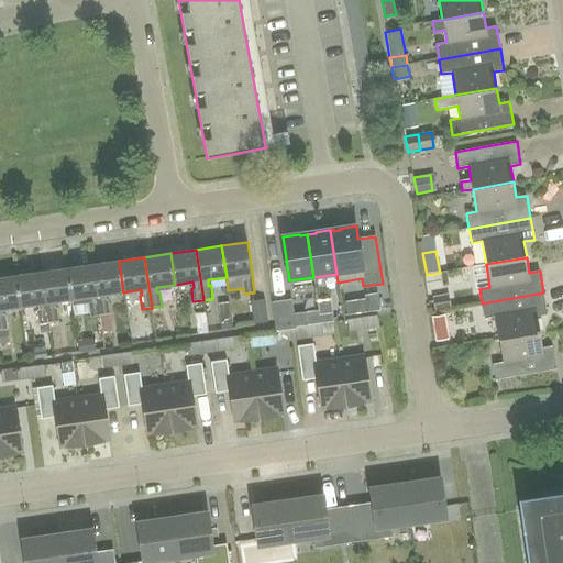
[(123,293),(119,261),(92,264),(100,315),(110,313),(108,300),(106,300),(105,295),(123,293)]
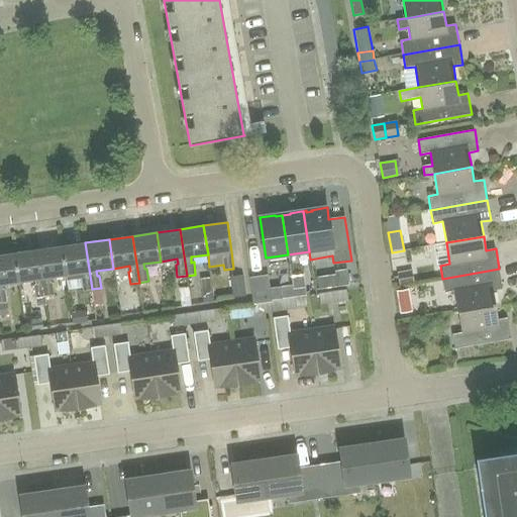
[(92,289),(85,242),(62,246),(66,275),(83,273),(84,278),(81,278),(83,291),(92,289)]
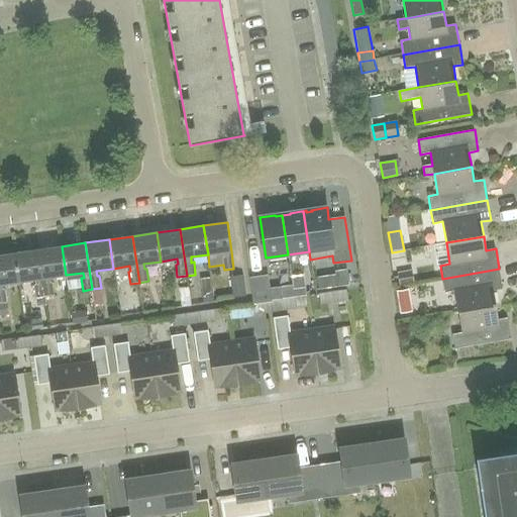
[(49,278),(66,275),(62,246),(38,249),(44,296),(54,295),(53,283),(49,283),(49,278)]
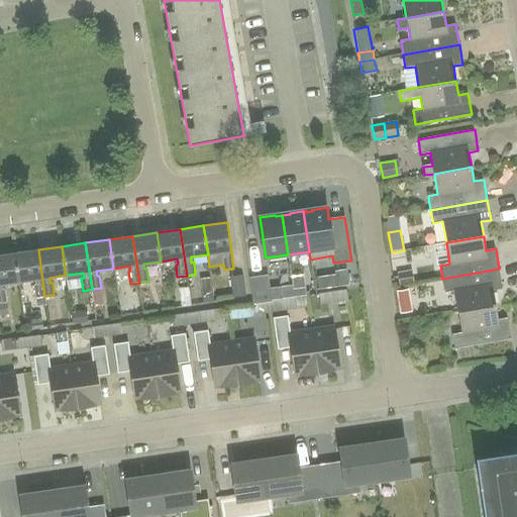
[(36,298),(44,296),(38,249),(14,253),(18,282),(35,280),(36,285),(34,285),(36,298)]
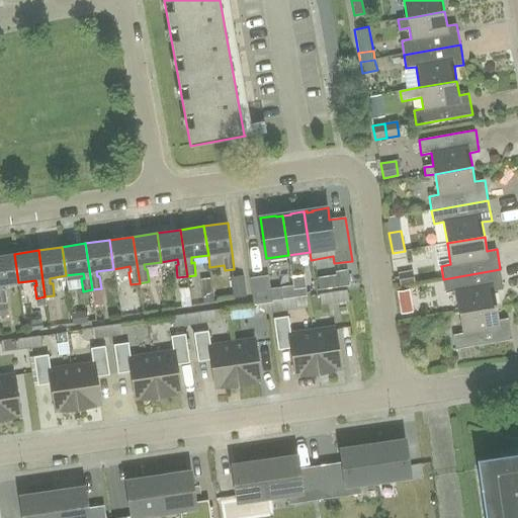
[(18,282),(14,254),(0,255),(0,303),(7,303),(5,289),(3,290),(2,285),(18,282)]
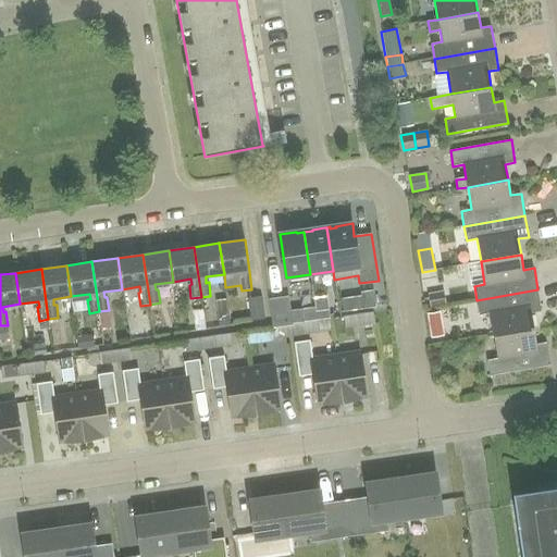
[(542,311),(537,289),(477,300),(480,316),(490,313),(494,336),(534,329),(531,313),(542,311)]
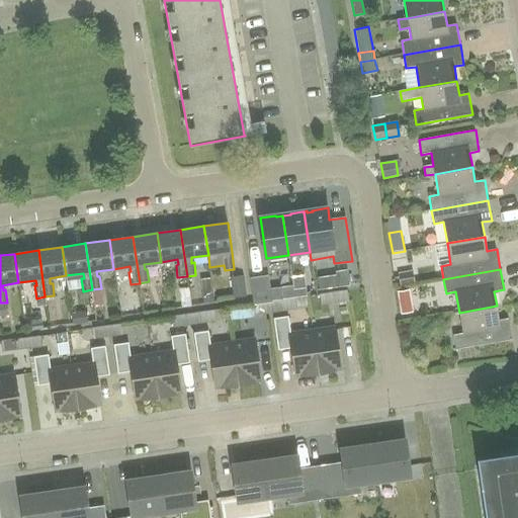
[(348,270),(336,272),(338,286),(350,285),(348,270)]
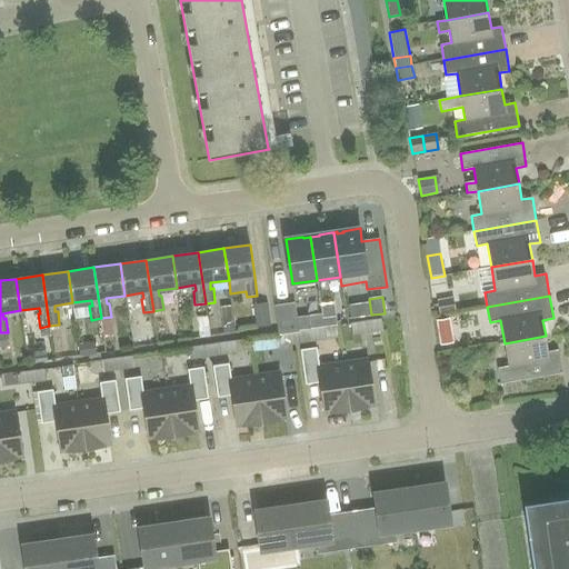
[(452,299),(438,302),(440,316),(456,312),(452,299)]
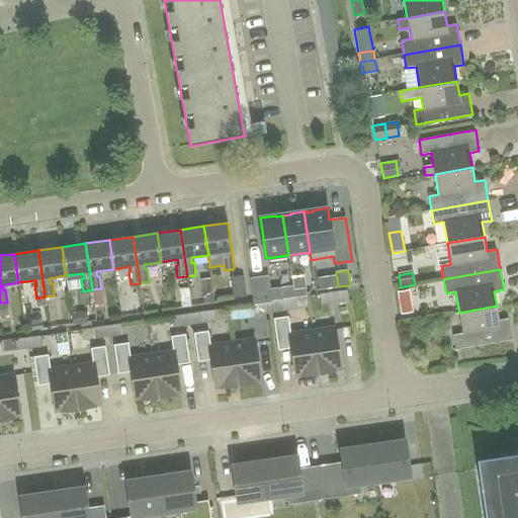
[(246,296),(244,275),(231,277),(234,297),(246,296)]
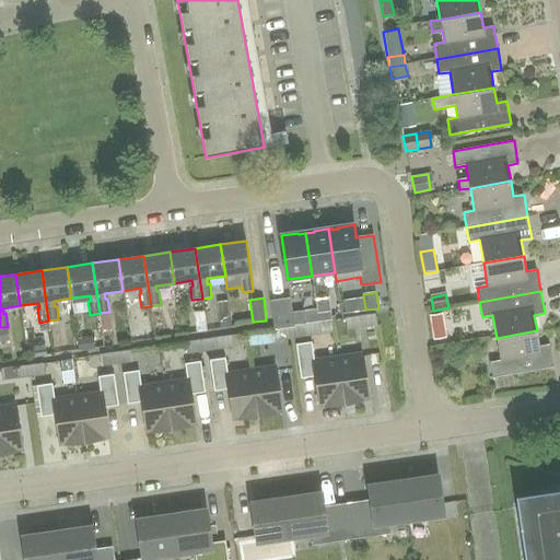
[(363,298),(343,300),(346,313),(364,310),(363,298)]
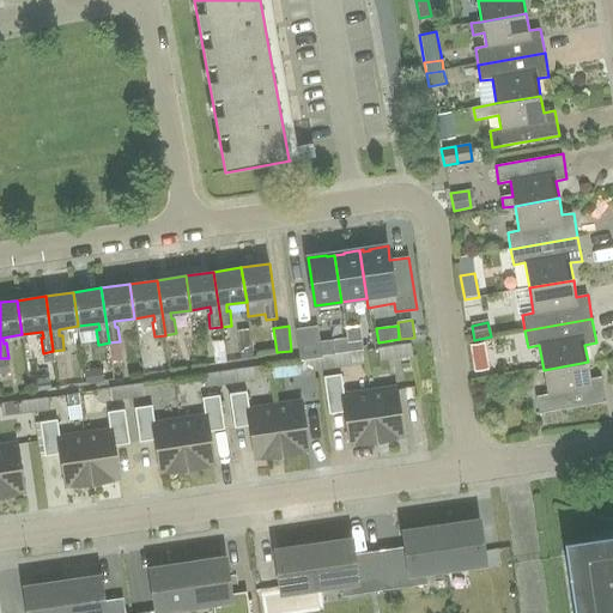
[(298,329),(302,358),(323,356),(320,327),(298,329)]
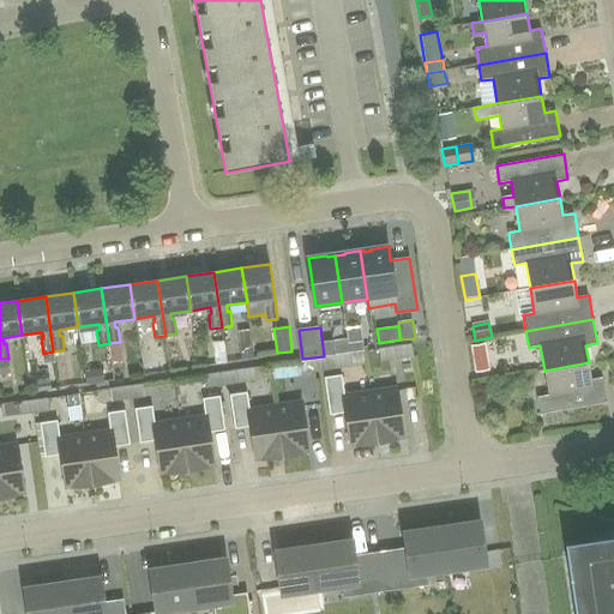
[(250,330),(239,331),(244,360),(253,359),(250,330)]
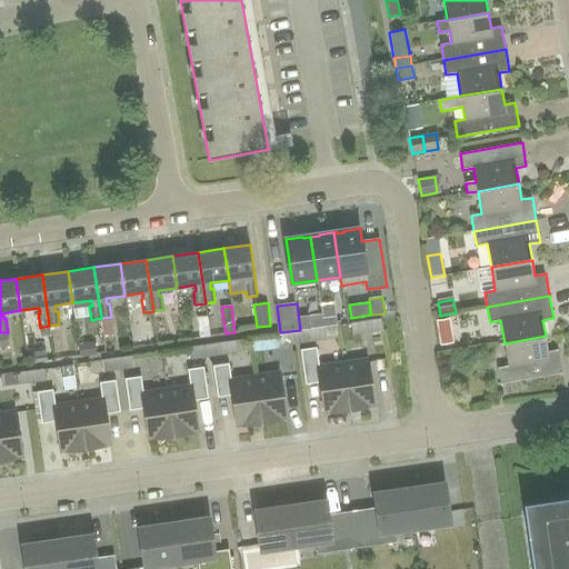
[(111,317),(101,318),(103,335),(113,333),(111,317)]
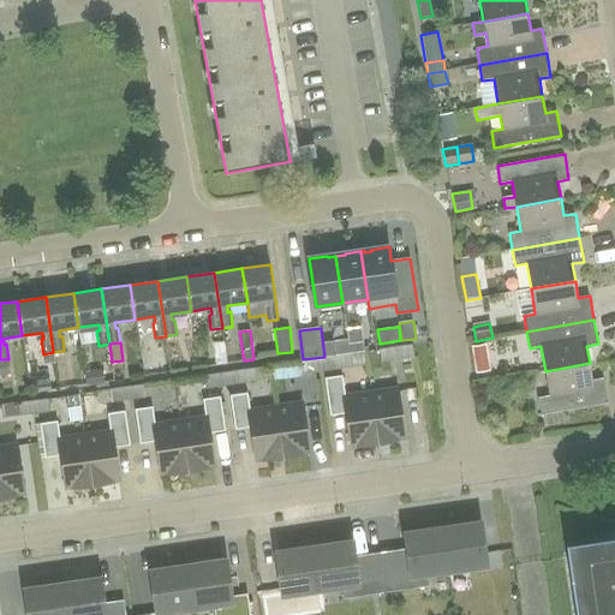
[(218,365),(228,364),(226,342),(215,344),(218,365)]
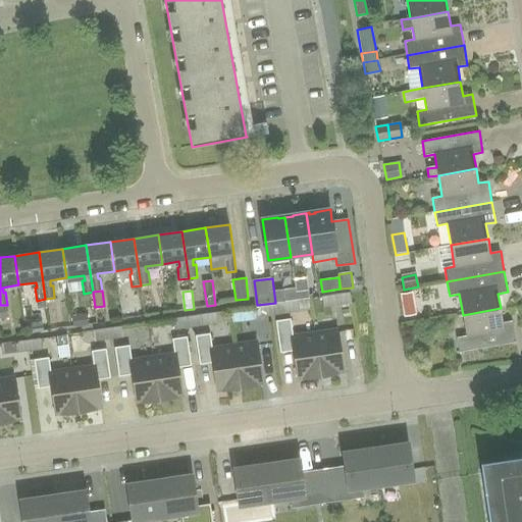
[(310,298),(309,291),(297,292),(298,300),(310,298)]
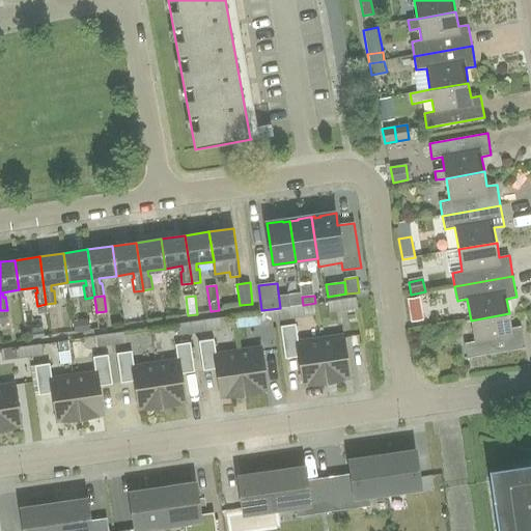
[(303,305),(302,297),(289,299),(290,307),(303,305)]
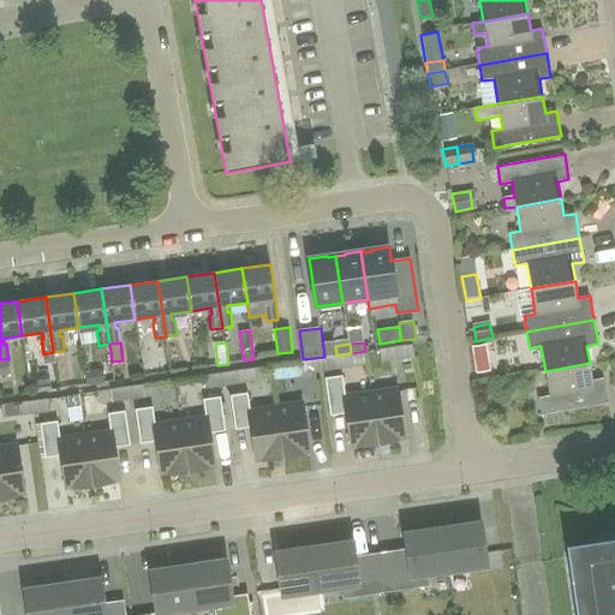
[(415,357),(412,345),(381,350),(382,362),(415,357)]
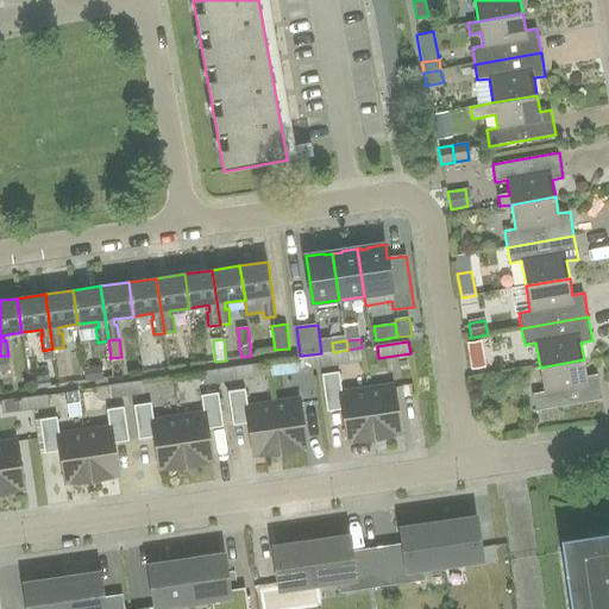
[(52,349),(43,351),(44,363),(55,360),(52,349)]
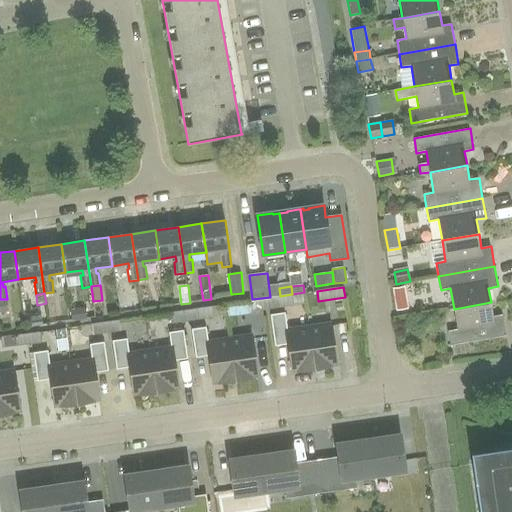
[(293,306),(291,294),(264,298),(266,310),(293,306)]
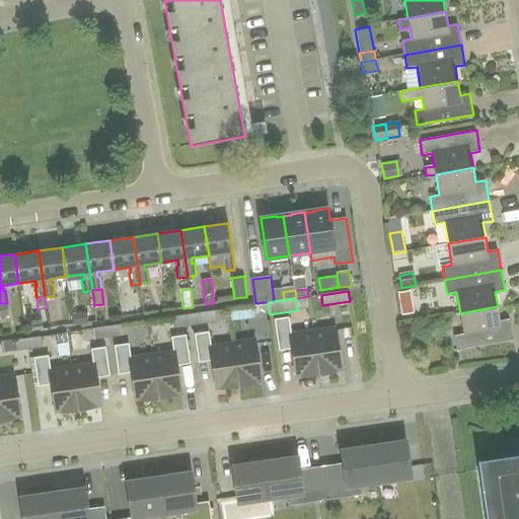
[(412,301),(399,303),(401,314),(414,312),(412,301)]
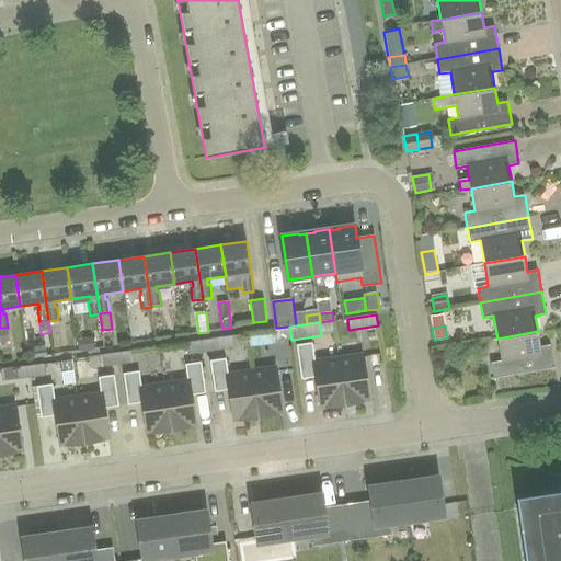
[(292,340),(289,327),(275,329),(277,341),(292,340)]
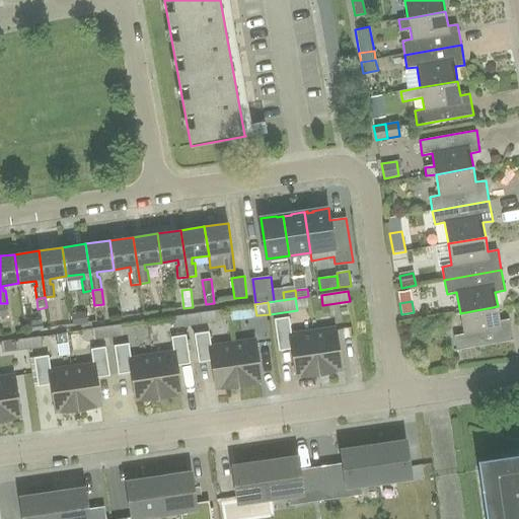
[(500,320),(498,306),(460,313),(463,334),(454,336),(456,350),(513,340),(510,319),(500,320)]
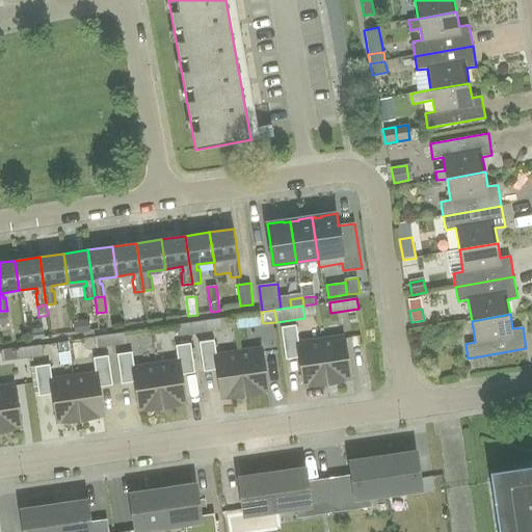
[(222,329),(220,318),(192,322),(193,334),(222,329)]
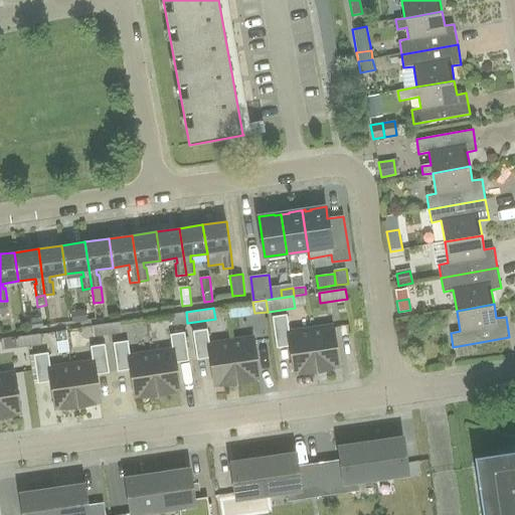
[(74,322),(89,320),(87,309),(72,311),(74,322)]
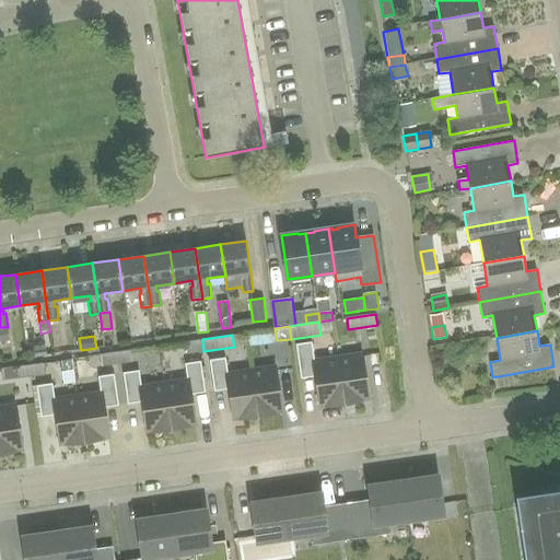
[(203,351),(202,339),(187,341),(189,353),(203,351)]
